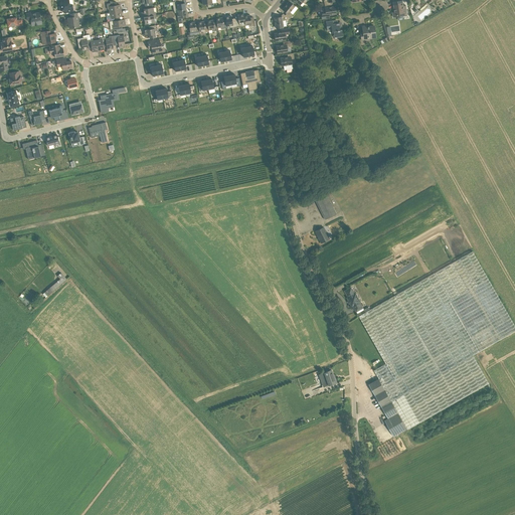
[(60,0),(61,2),(59,3),(60,10),(63,10),(64,13),(73,11),(72,5),(69,5),(68,0),(60,0)]
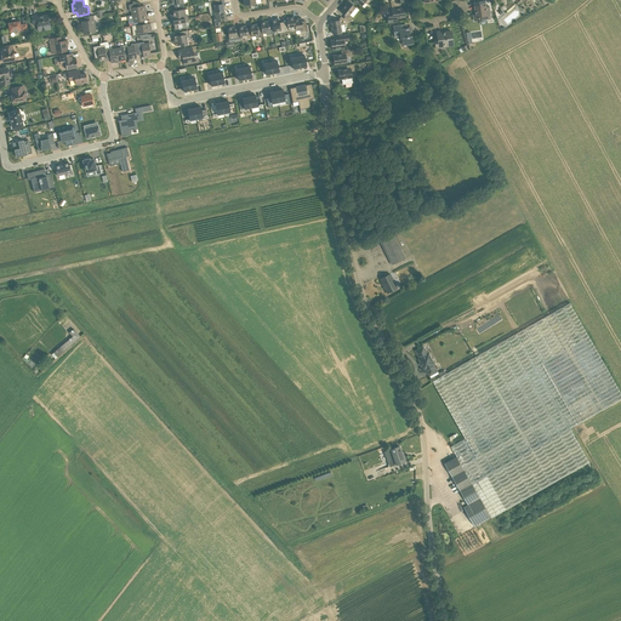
[(215,12),(224,11),(223,4),(224,4),(223,0),(221,0),(211,3),(211,1),(209,3),(210,13),(215,12)]
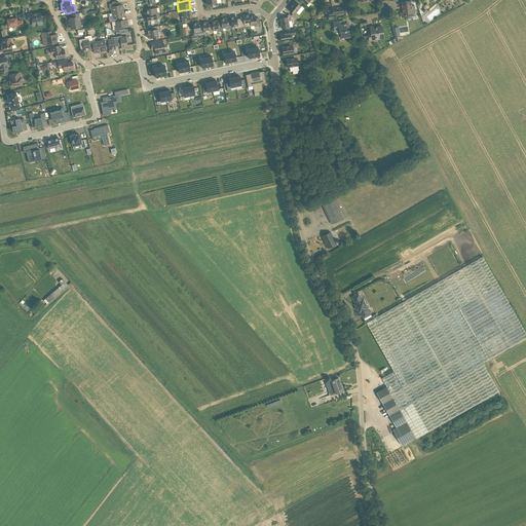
[(415,5),(412,6),(411,0),(402,2),(404,12),(401,12),(402,17),(416,15),(415,5)]
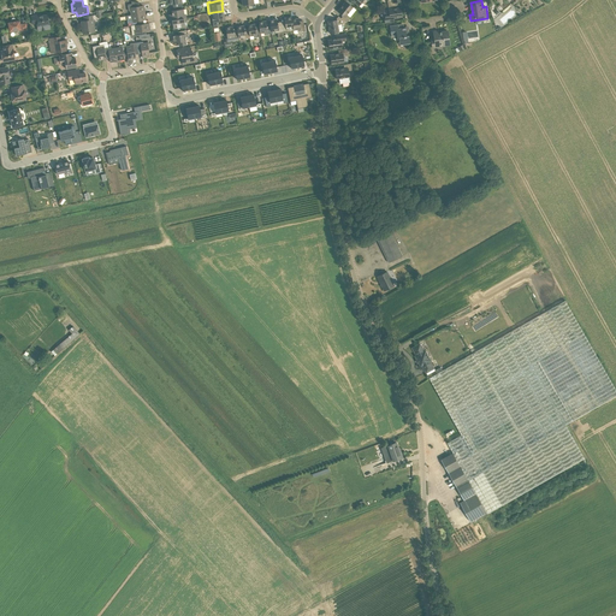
[(143,5),(140,6),(138,3),(131,1),(131,4),(128,5),(129,11),(130,11),(131,15),(144,12),(143,5)]
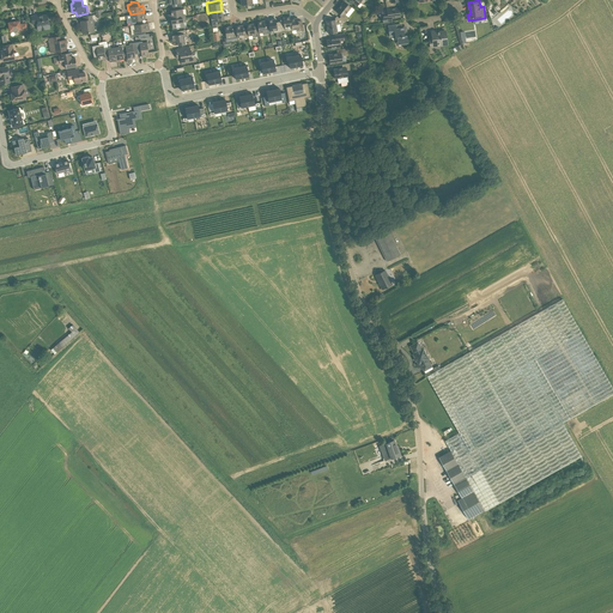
[(339,18),(345,23),(349,18),(345,14),(351,7),(344,1),(337,11),(341,16),(339,18)]
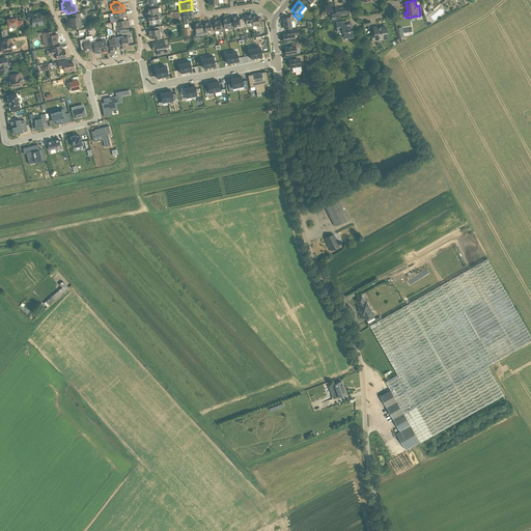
[(345,6),(335,8),(336,14),(331,14),(332,20),(339,19),(339,16),(346,15),(345,6)]
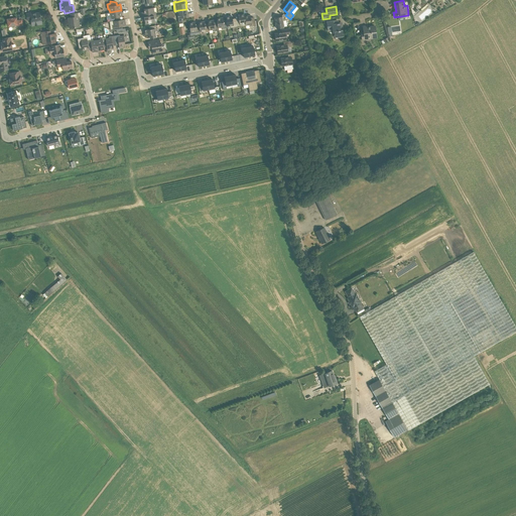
[(155,12),(154,12),(153,7),(144,9),(144,12),(141,12),(142,17),(156,15),(155,12)]
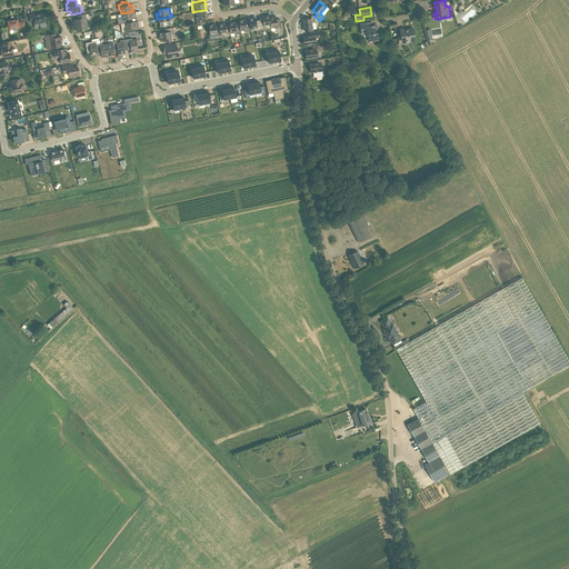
[(206,10),(197,11),(197,13),(196,13),(198,27),(201,26),(201,21),(208,20),(208,16),(207,17),(206,10)]
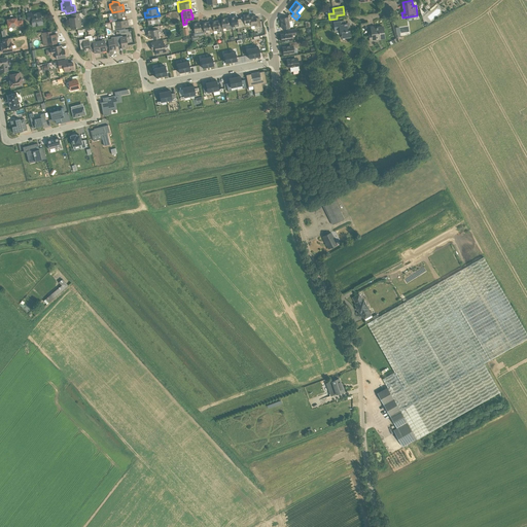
[(112,12),(108,13),(110,23),(112,23),(112,22),(115,22),(123,21),(123,18),(125,18),(124,10),(112,12)]
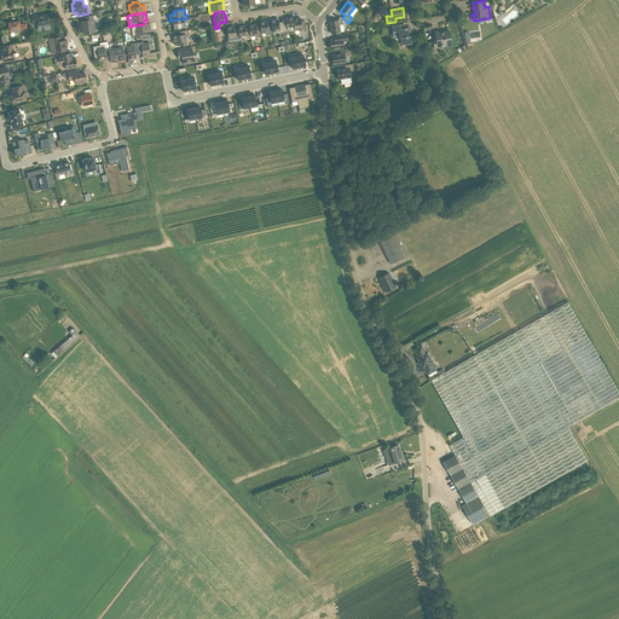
[(48,15),(36,17),(36,16),(32,16),(33,24),(38,23),(38,27),(50,25),(48,15)]
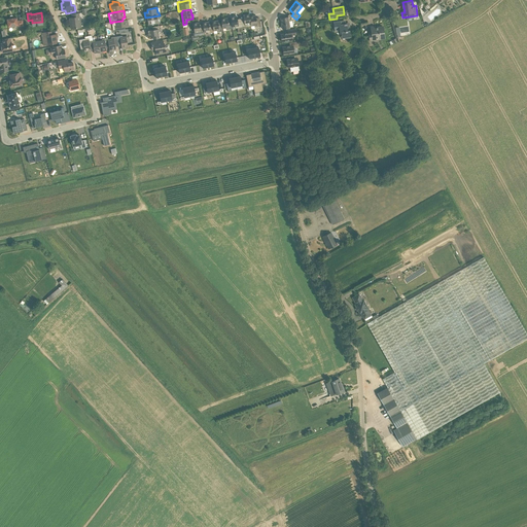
[(79,13),(71,14),(72,18),(69,19),(71,29),(81,28),(79,13)]
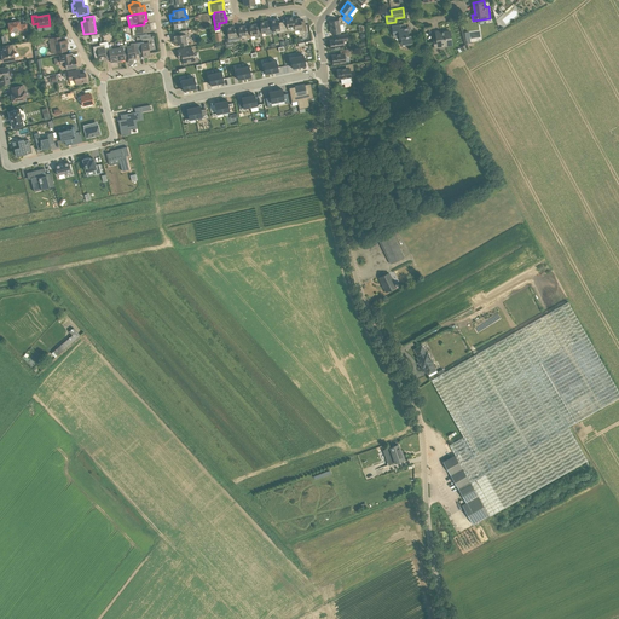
[(342,18),(340,16),(337,21),(330,22),(331,34),(336,33),(341,33),(340,24),(348,23),(342,18)]
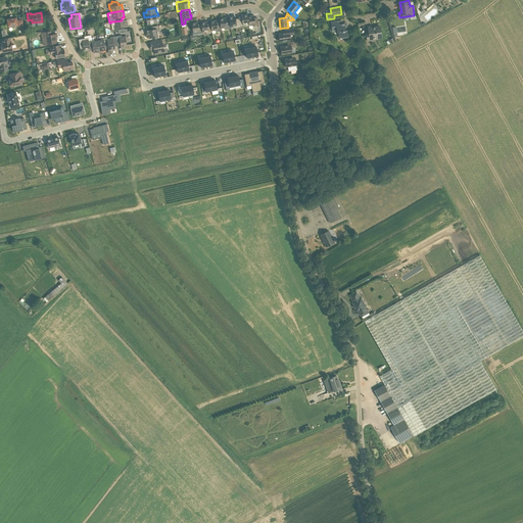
[(242,21),(239,22),(240,27),(246,26),(246,25),(249,24),(248,16),(247,14),(241,15),(242,21)]
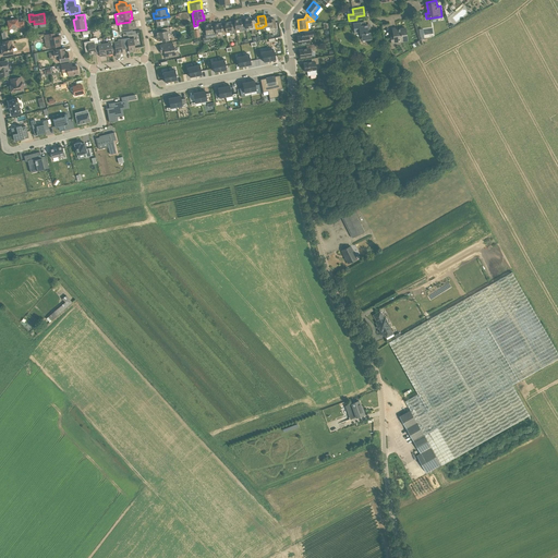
[(24,21),(19,22),(17,19),(15,19),(14,16),(10,17),(10,20),(8,21),(9,28),(20,27),(20,28),(25,27),(24,21)]
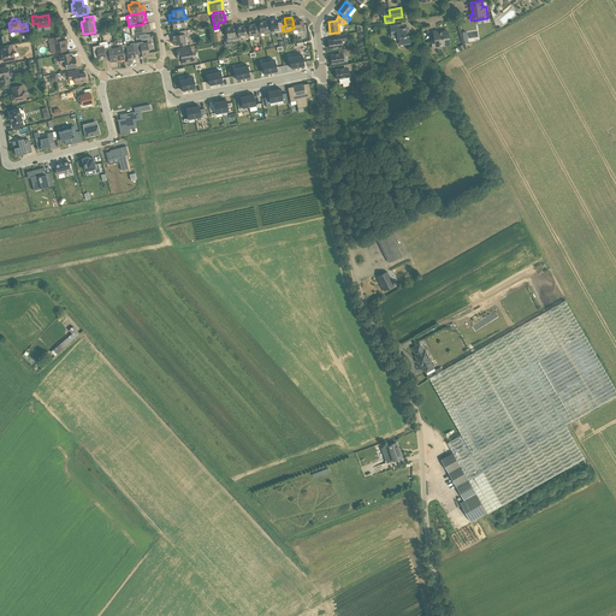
[(170,24),(172,24),(173,29),(185,28),(184,22),(187,22),(187,18),(170,21),(170,24)]
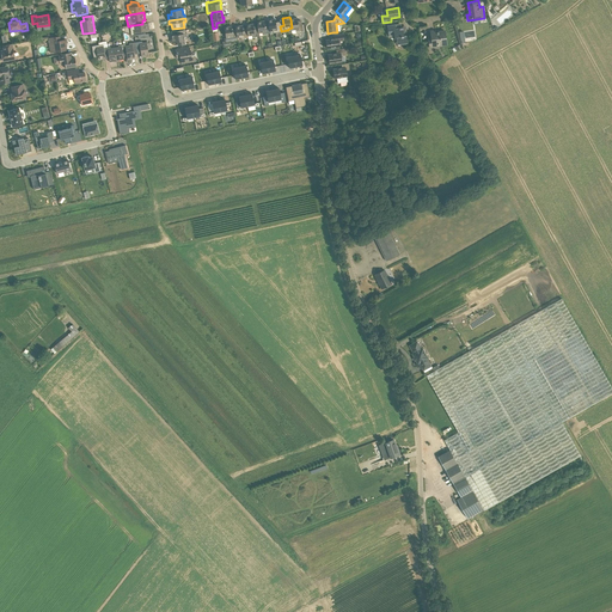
[(294,18),(291,19),(292,28),(292,30),(295,30),(297,31),(304,30),(303,25),(299,25),(298,18),(294,18)]
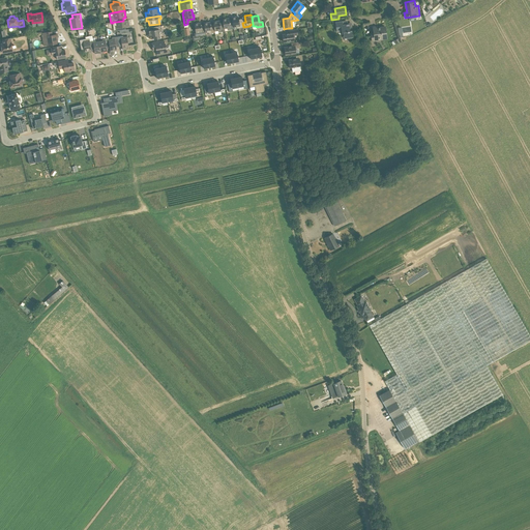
[(238,17),(232,18),(232,21),(233,27),(234,27),(237,27),(237,28),(239,28),(240,32),(243,32),(243,27),(242,23),(239,23),(238,17)]
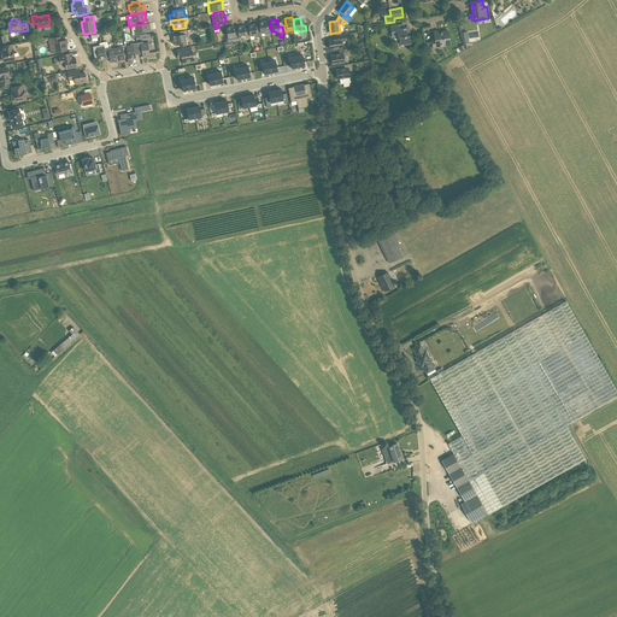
[(266,24),(266,21),(259,22),(259,27),(260,34),(265,33),(265,35),(272,34),(271,31),(270,24),(266,24)]
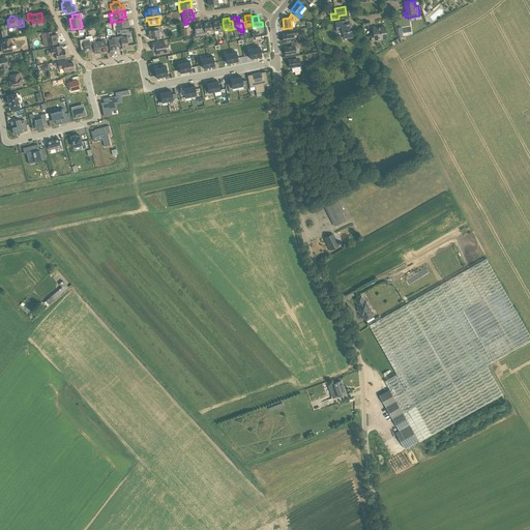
[(116,25),(115,26),(116,31),(119,31),(122,30),(125,30),(125,27),(128,26),(127,20),(116,22),(116,25)]
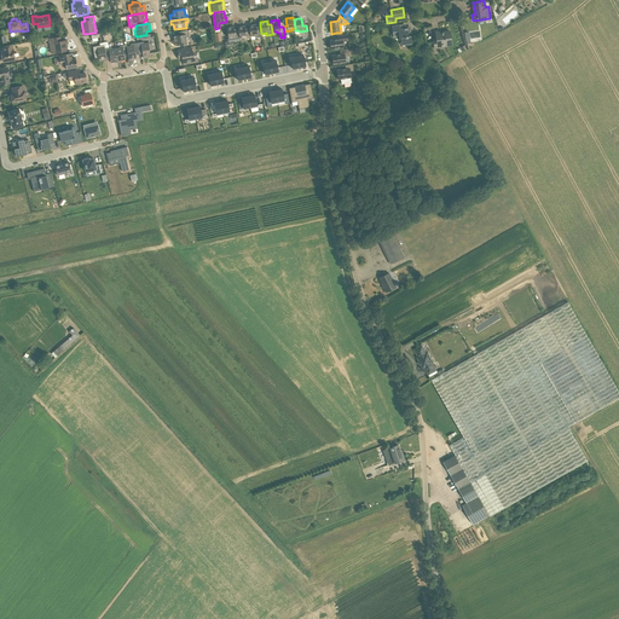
[(260,27),(256,28),(256,24),(249,25),(249,28),(250,36),(255,36),(255,38),(262,36),(261,34),(260,27)]
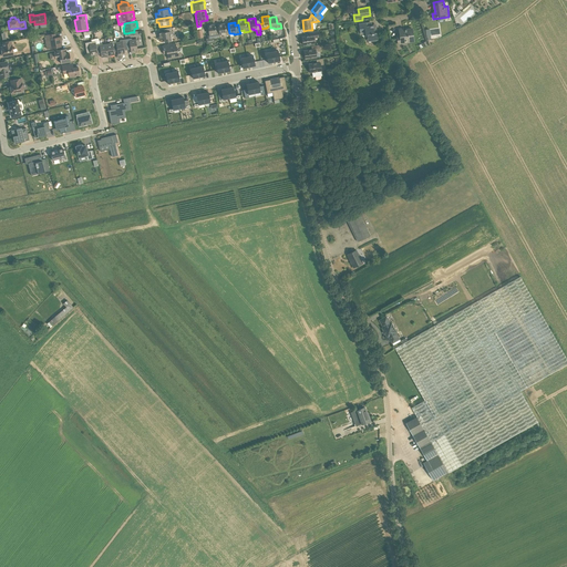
[(377,32),(374,33),(373,26),(370,27),(370,26),(367,27),(367,22),(359,23),(360,34),(366,33),(366,34),(367,34),(368,42),(378,41),(377,32)]
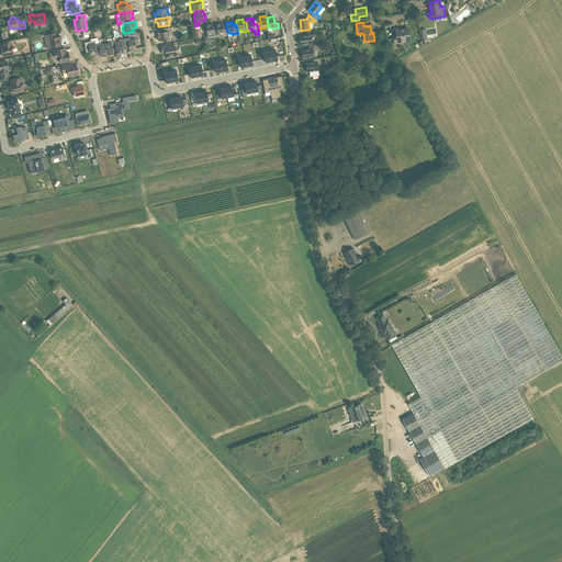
[(223,23),(216,24),(216,26),(217,35),(217,34),(222,34),(222,36),(228,35),(227,33),(227,30),(224,30),(223,23)]
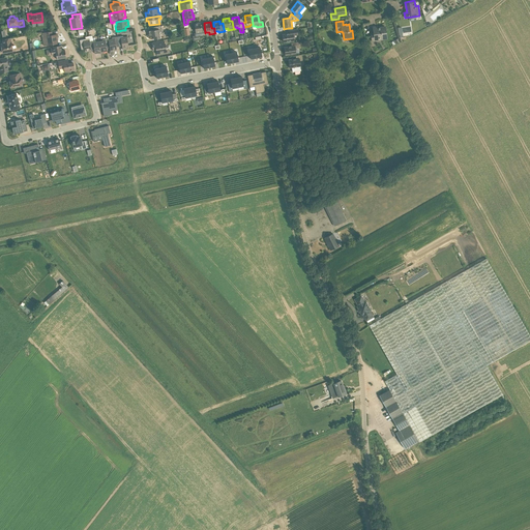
[(204,25),(201,26),(201,23),(195,24),(196,33),(195,33),(195,36),(193,36),(194,41),(201,40),(200,37),(206,36),(206,35),(205,32),(205,33),(204,25)]
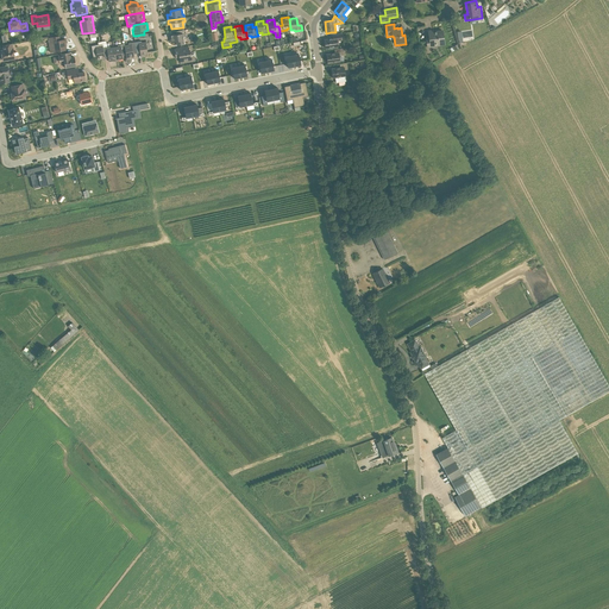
[(183,37),(186,36),(186,30),(175,32),(176,35),(171,36),(171,38),(170,38),(171,43),(176,42),(177,45),(184,44),(183,41),(184,41),(183,37)]
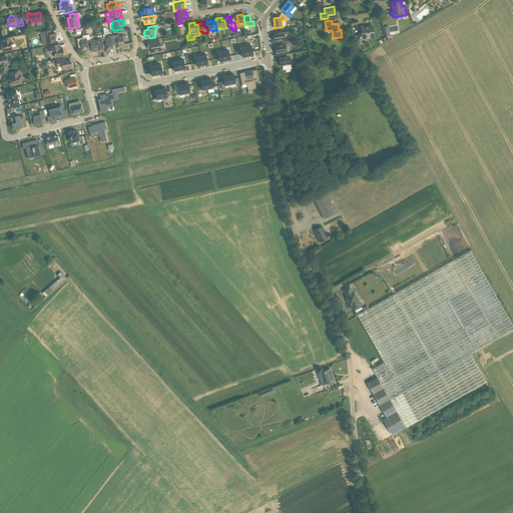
[(375,35),(373,26),(365,27),(365,26),(361,26),(362,32),(359,32),(360,40),(366,39),(366,37),(375,35)]
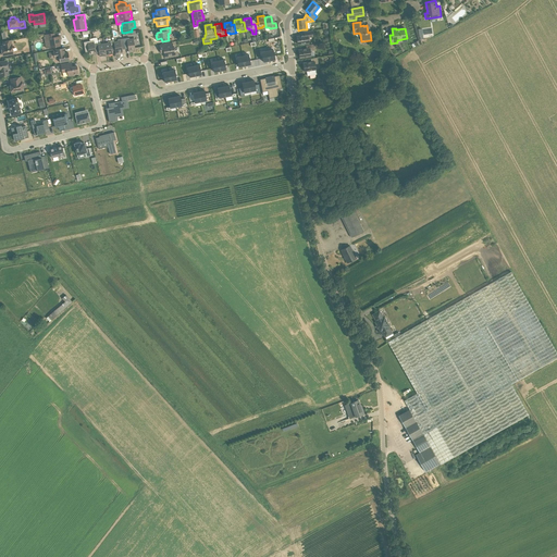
[(308,37),(313,36),(312,31),(307,32),(304,32),(305,35),(297,36),(298,45),(309,42),(308,37)]
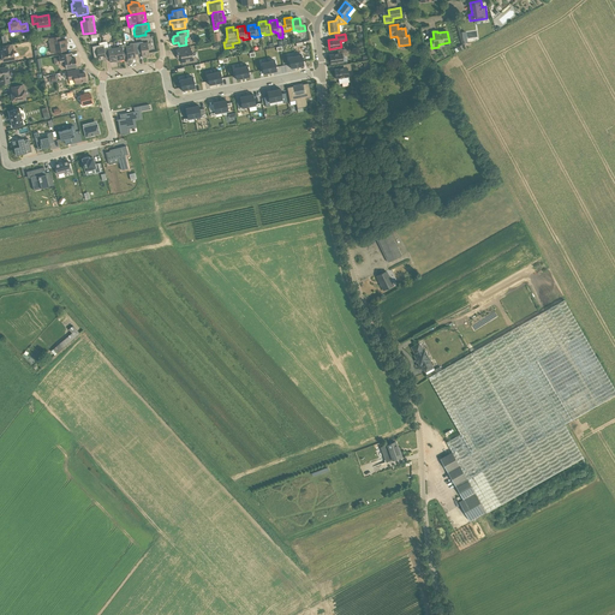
[(52,37),(48,39),(49,43),(54,42),(54,47),(51,48),(51,53),(57,52),(66,51),(66,47),(67,46),(66,40),(61,41),(60,36),(52,37)]
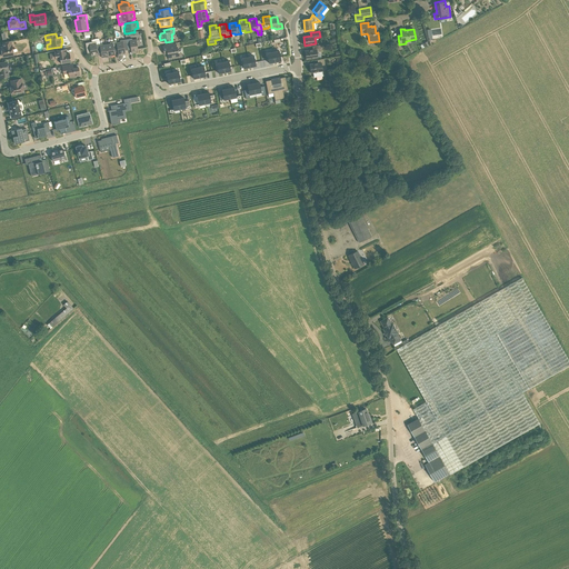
[(132,38),(126,39),(127,43),(128,50),(131,49),(131,52),(139,51),(137,39),(132,40),(132,38)]
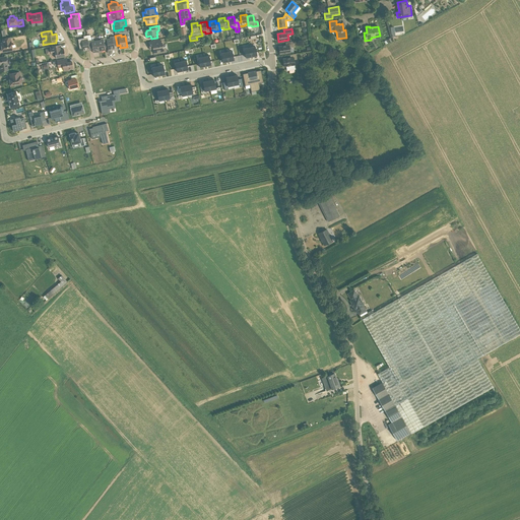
[(88,41),(87,39),(87,36),(83,37),(84,39),(78,40),(79,49),(83,49),(83,51),(89,50),(88,41)]
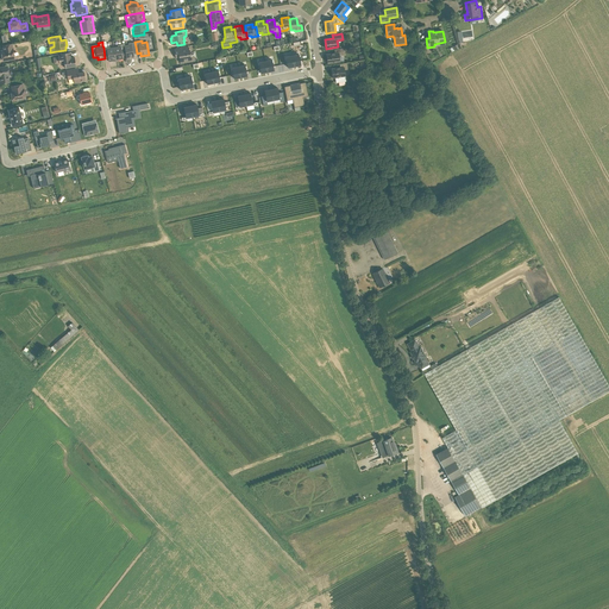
[(125,45),(126,55),(126,58),(135,57),(133,54),(137,54),(136,46),(135,42),(129,43),(129,45),(125,45)]
